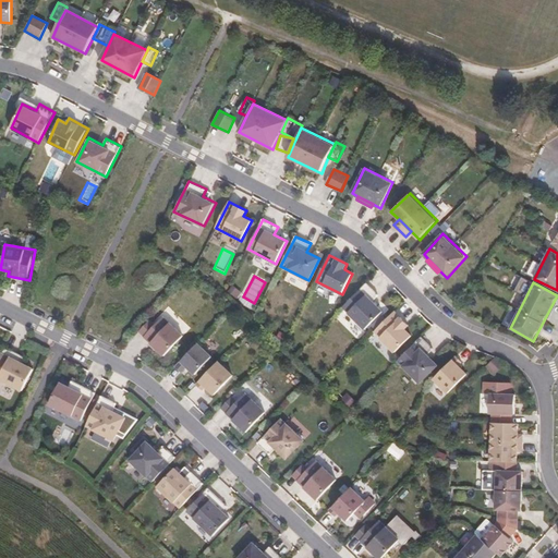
[(343,307),(365,329),(383,312),(373,301),(378,295),(366,283),(343,307)]
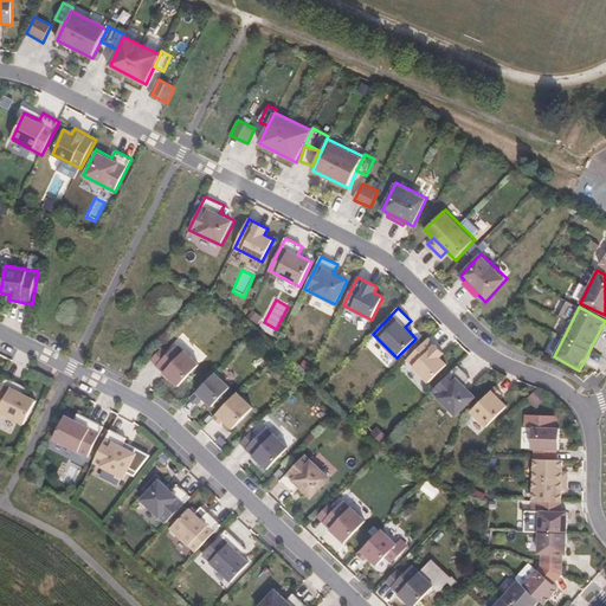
[(406,360),(429,382),(446,365),(439,358),(444,353),(429,339),(406,360)]
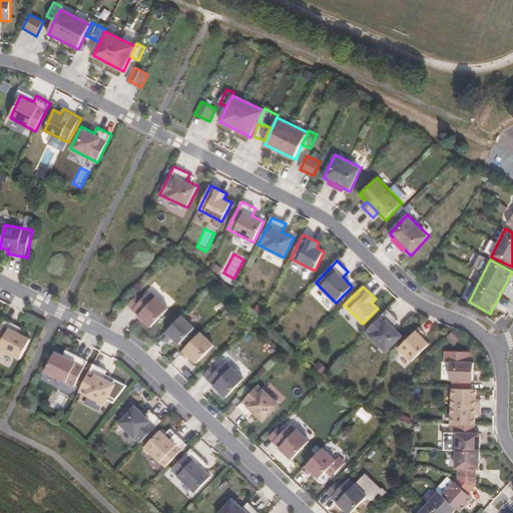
[(132,310),(150,328),(168,309),(149,292),(142,300),(132,310)]
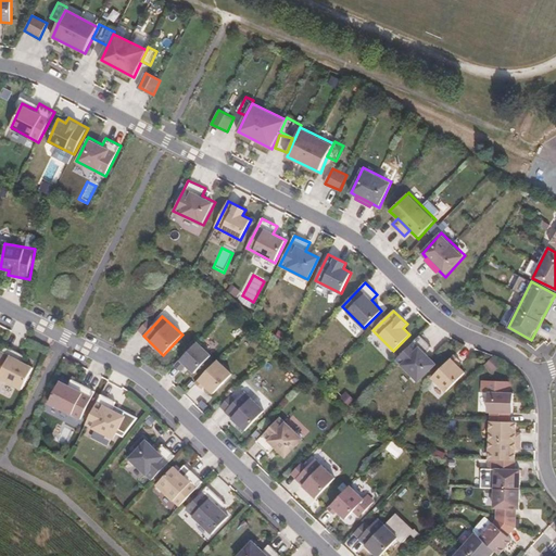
[(143,336),(154,325),(149,319),(139,330),(143,336)]
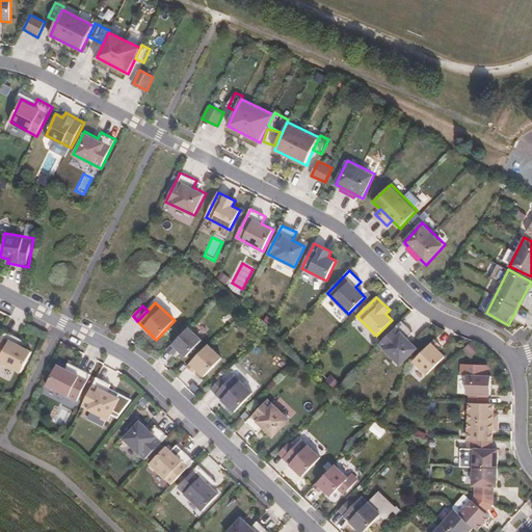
[(379,344),(400,365),(417,348),(407,339),(413,333),(402,321),(379,344)]
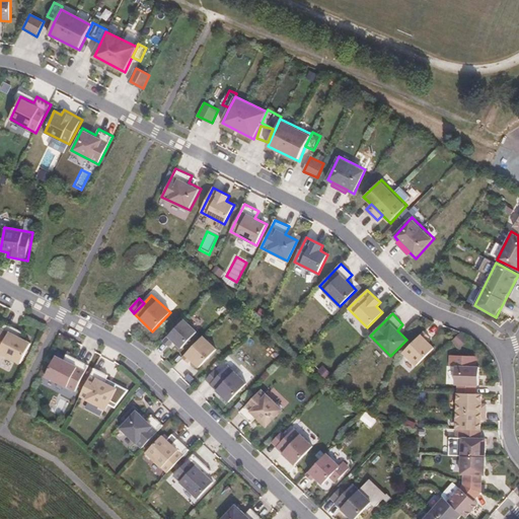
[(168,336),(174,341),(181,349),(197,332),(183,319),(168,336)]
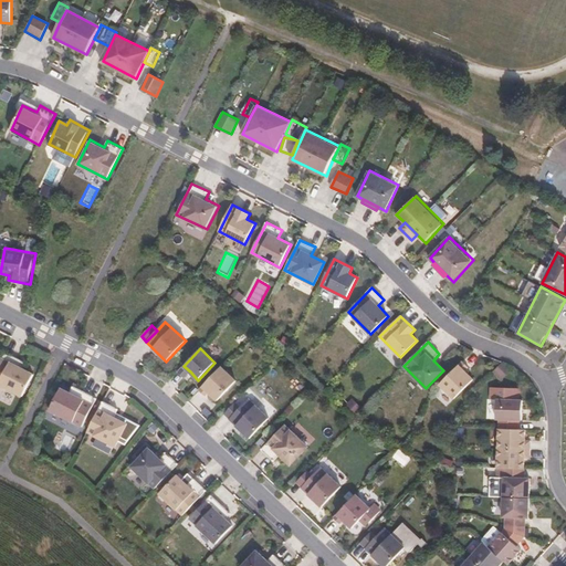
[(0,385),(23,397),(34,373),(1,356),(0,357),(0,385)]
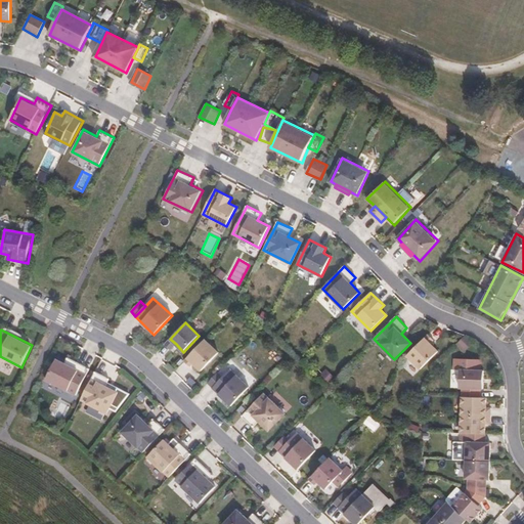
[(407,355),(421,369),(438,351),(430,344),(434,340),(429,335),(407,355)]
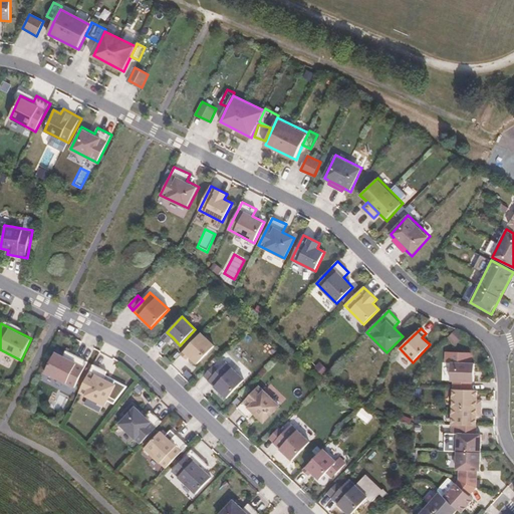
[(456,346),(465,337),(457,329),(448,337),(456,346)]
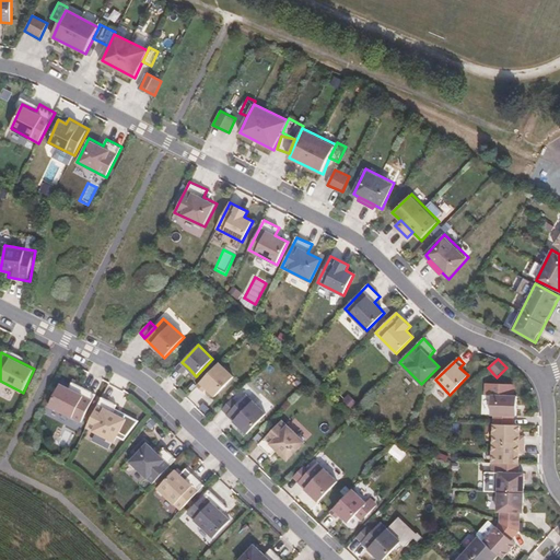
[(182,362),(176,369),(182,374),(188,368),(182,362)]
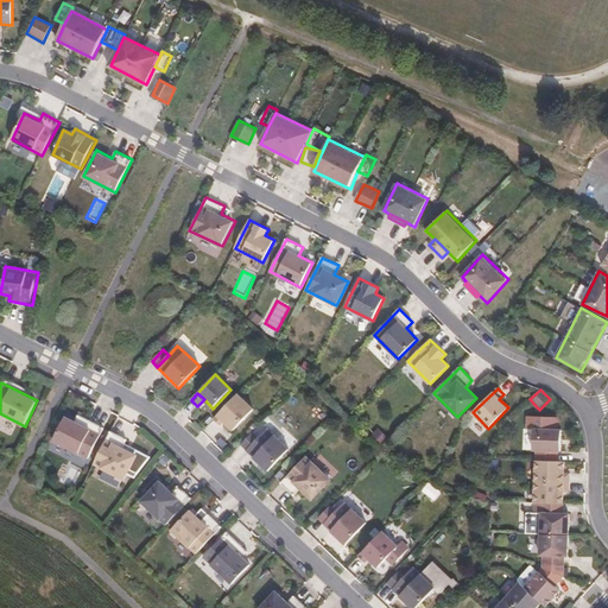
[(238,394),(214,419),(221,425),(225,422),(234,430),(253,410),(238,394)]
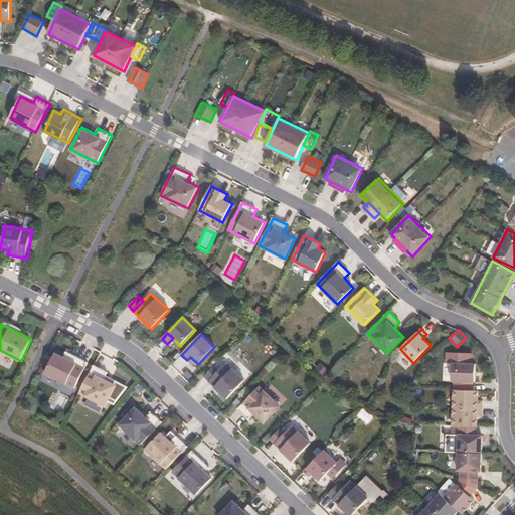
[(66,352),(63,357),(71,362),(74,356),(66,352)]
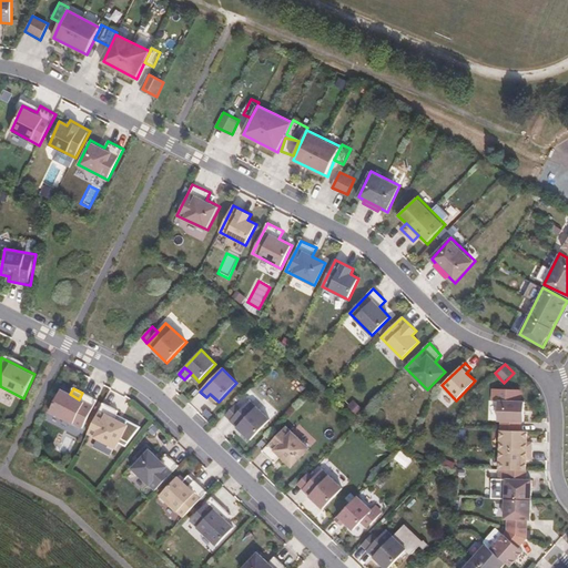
[(81,430),(97,401),(82,393),(79,399),(70,394),(61,389),(49,414),(81,430)]
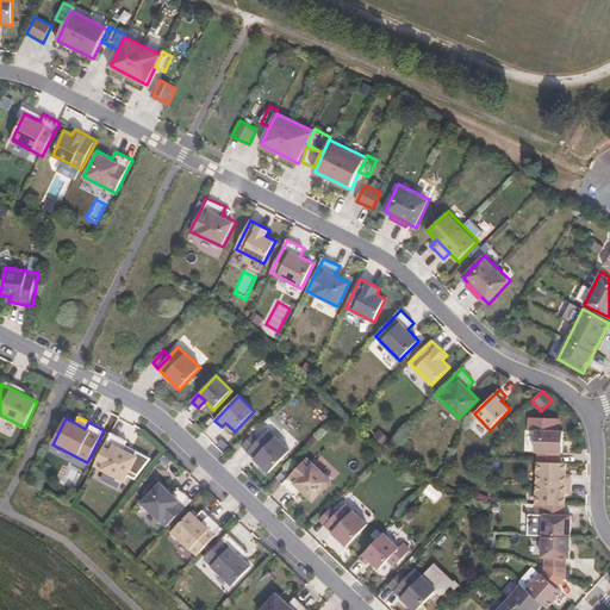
[(248,452),(269,473),(290,450),(268,430),(254,446),(248,452)]
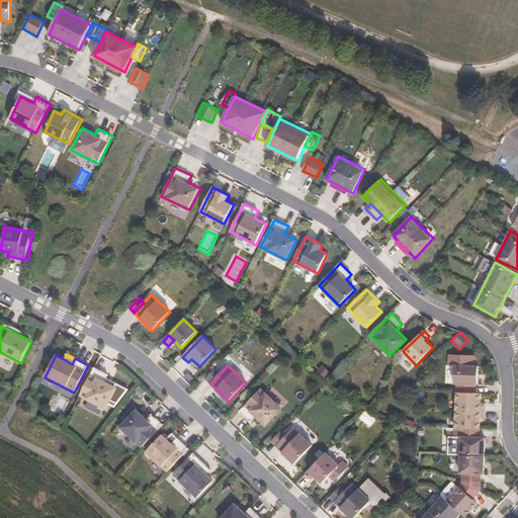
[(455,365),(455,383),(456,383),(462,383),(475,384),(479,384),(480,366),(455,365)]
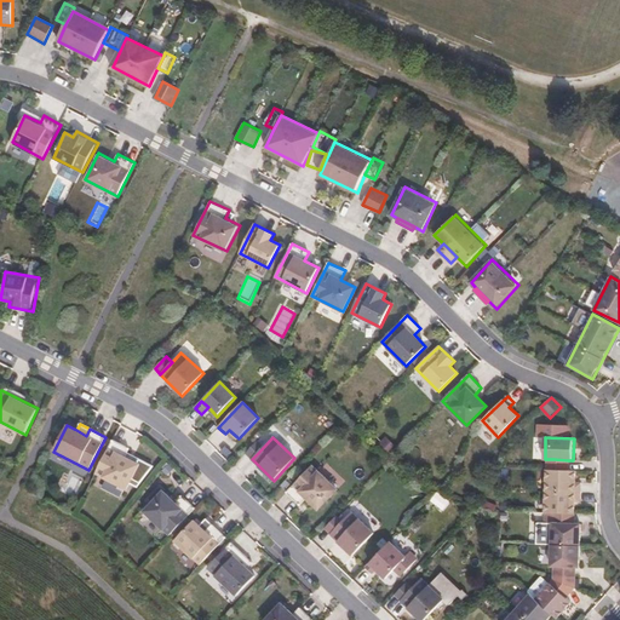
[(96,474),(127,489),(139,465),(125,457),(130,449),(113,440),(96,474)]
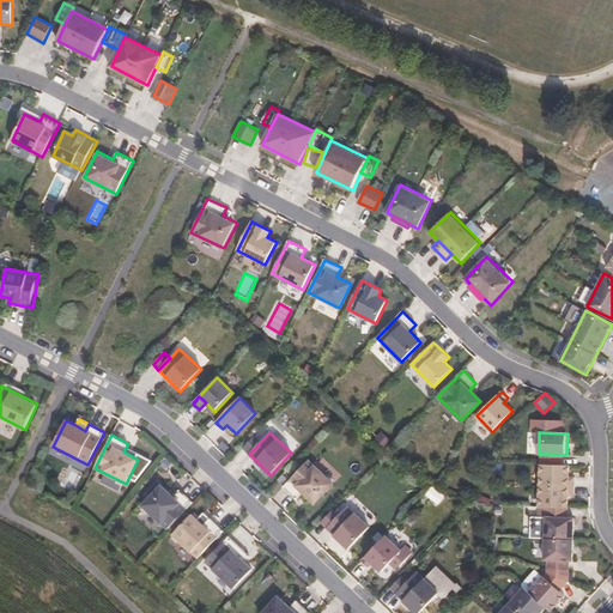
[(249,454),(255,448),(260,442),(254,436),(243,448),(249,454)]
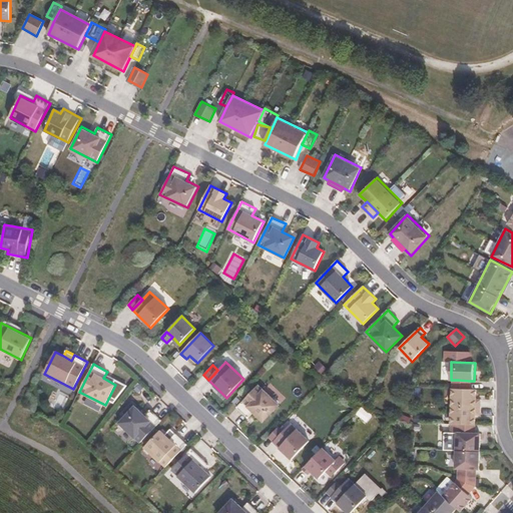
[(458,380),(457,389),(470,389),(470,381),(458,380)]
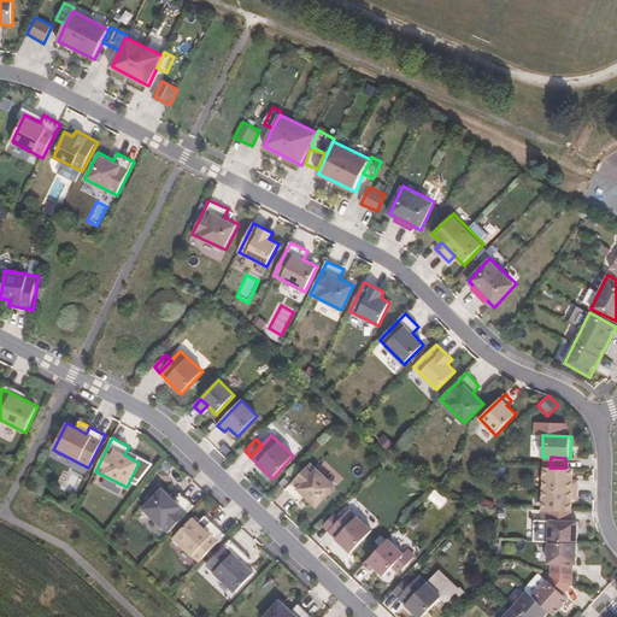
[(311,463),(286,491),(299,503),(305,495),(317,507),(336,487),(311,463)]
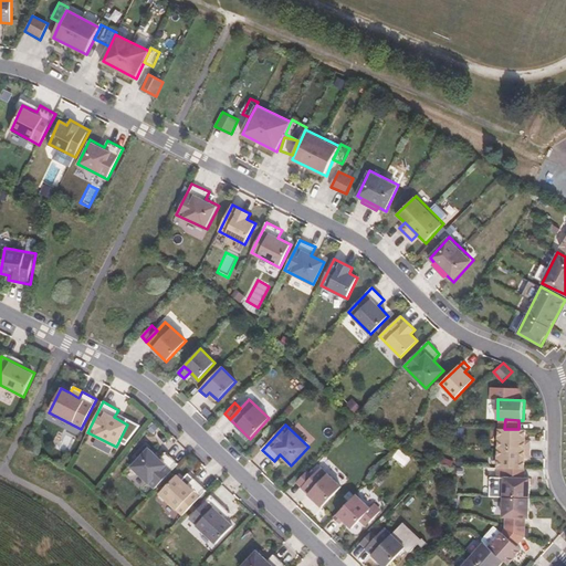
[(499,429),(498,449),(530,449),(531,440),(525,440),(525,430),(499,429)]
